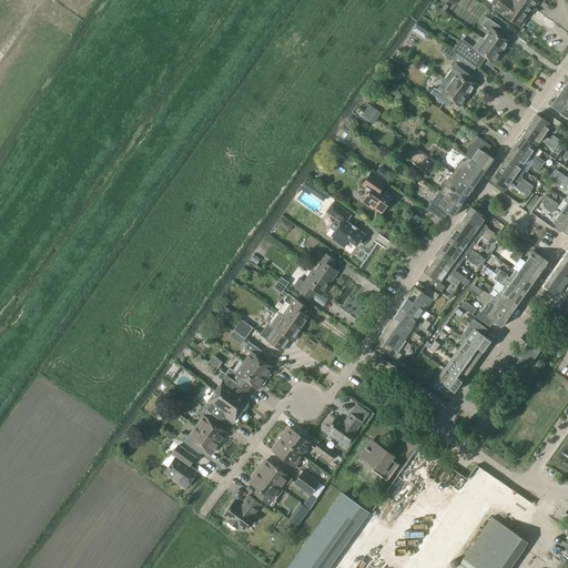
[(500,0),(496,7),(506,14),(505,16),(519,26),(533,7),(524,0),(500,0)]
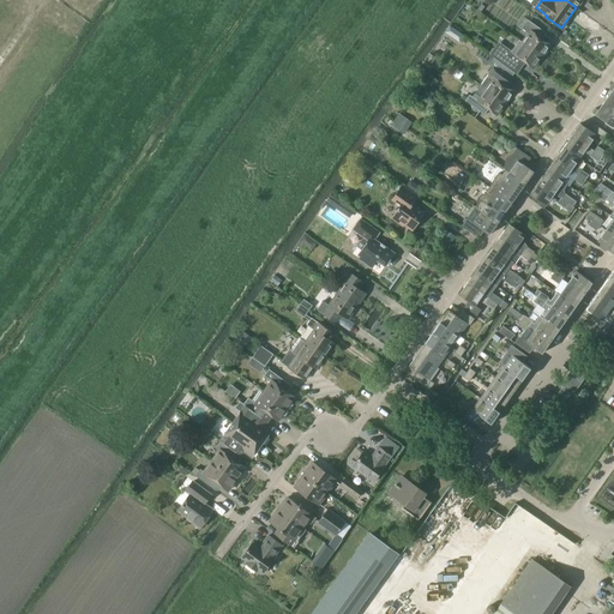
[(529,34),(523,42),(522,42),(542,58),(552,46),(539,36),(543,30),(528,20),(522,29),(529,34)]
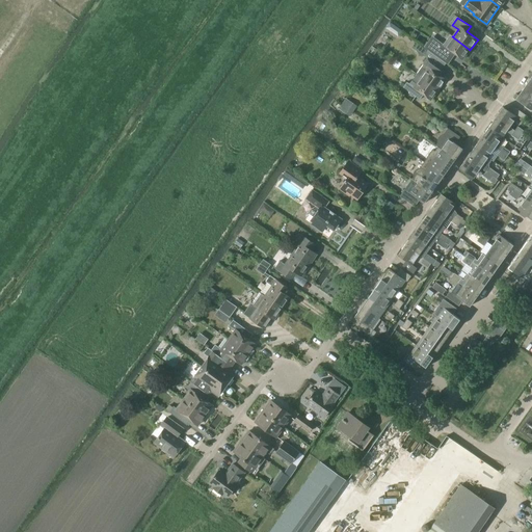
[(390,23),(386,28),(393,32),(396,27),(390,23)]
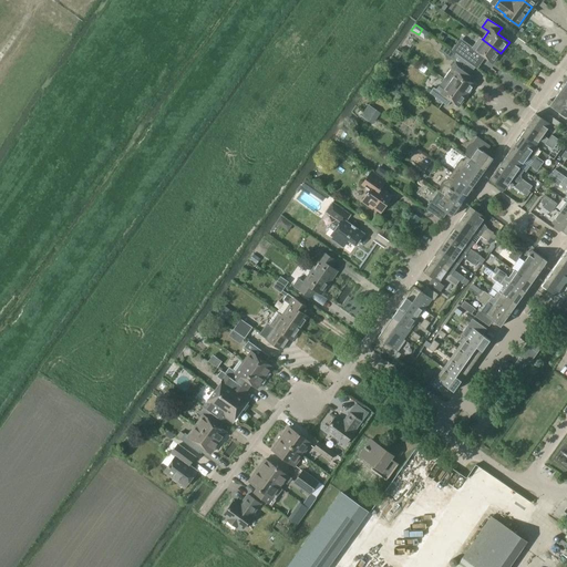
[(466,52),(482,63),(485,58),(493,63),(501,53),(482,39),(483,39),(480,37),(473,48),(471,47),(466,52)]
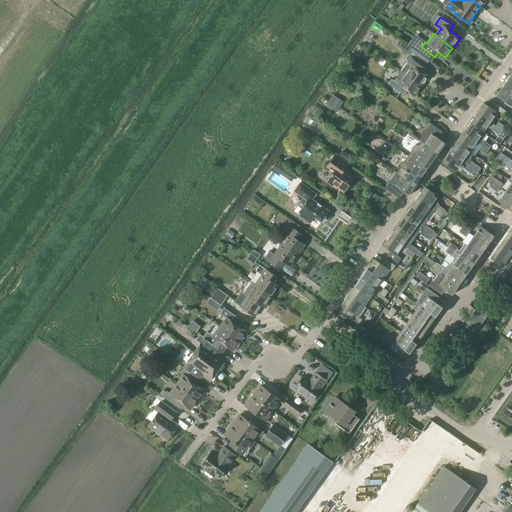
[(412,48),(402,40),(397,46),(408,54),(412,48)]
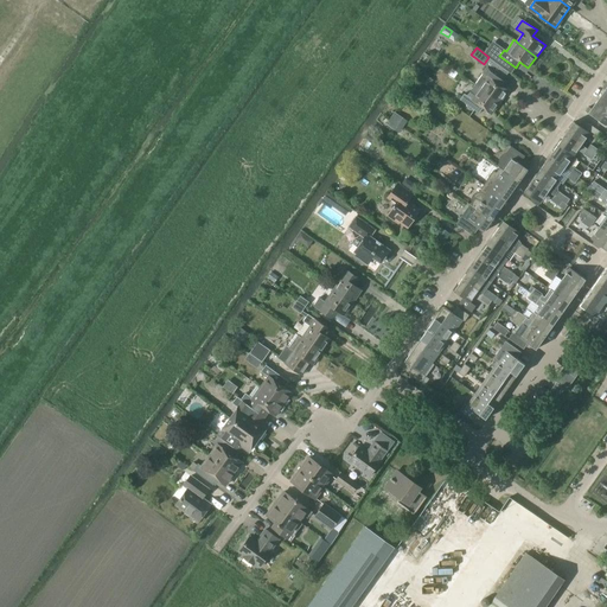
[(484,74),(475,84),(500,102),(509,90),(500,84),(504,78),(487,66),(484,74)]
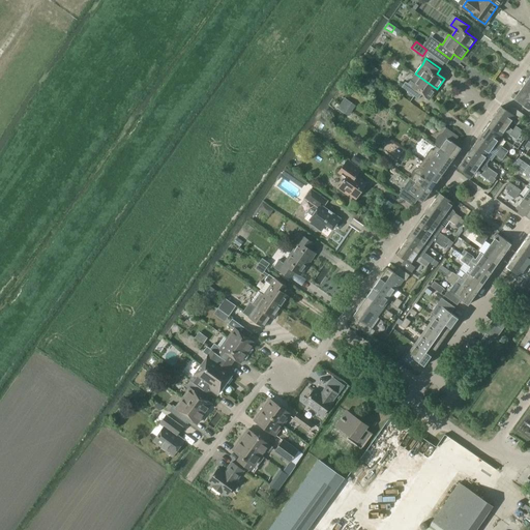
[(371,66),(370,65),(366,70),(374,76),(379,69),(372,65),(371,66)]
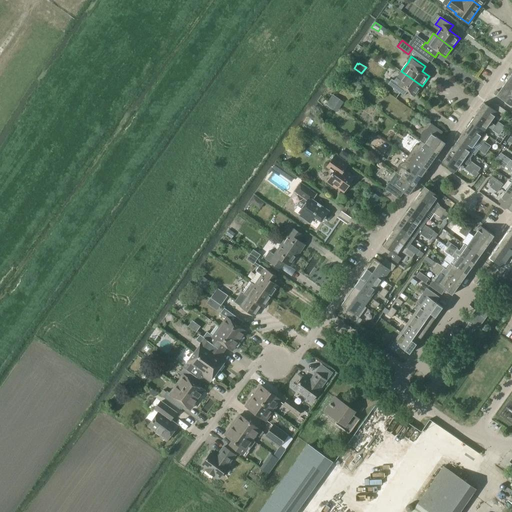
[(357,72),(356,72),(352,78),(359,83),(364,75),(358,71),(357,72)]
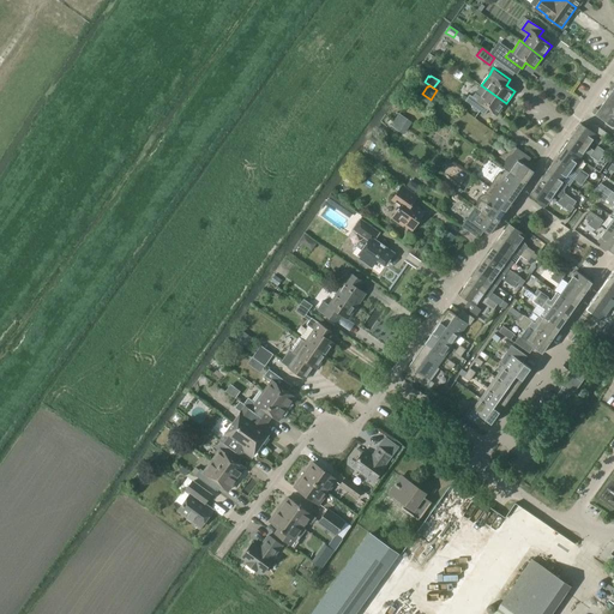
[(467,102),(485,115),(489,109),(498,115),(506,103),(481,85),(473,97),(470,95),(465,101),(467,102)]
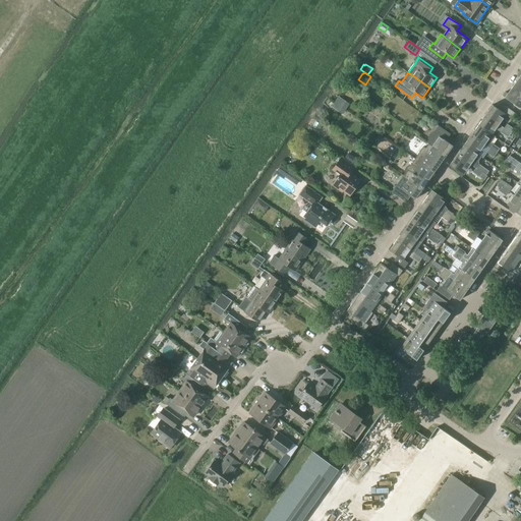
[(506,92),(504,95),(503,96),(520,108),(520,106),(520,90),(514,85),(508,93),(506,92)]
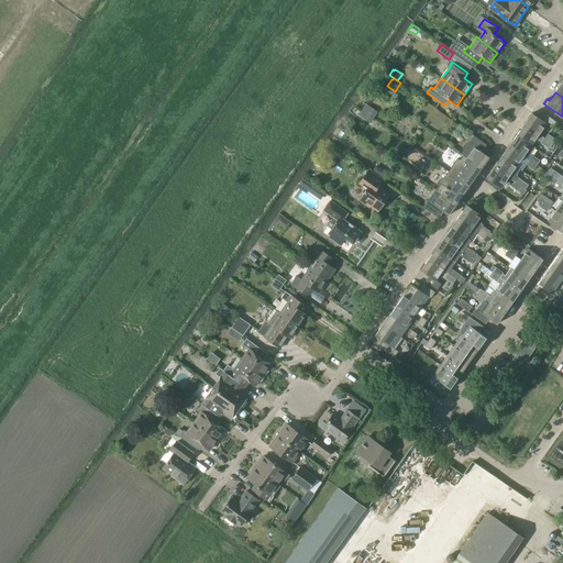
[(378,112),(366,103),(362,109),(374,118),(378,112)]
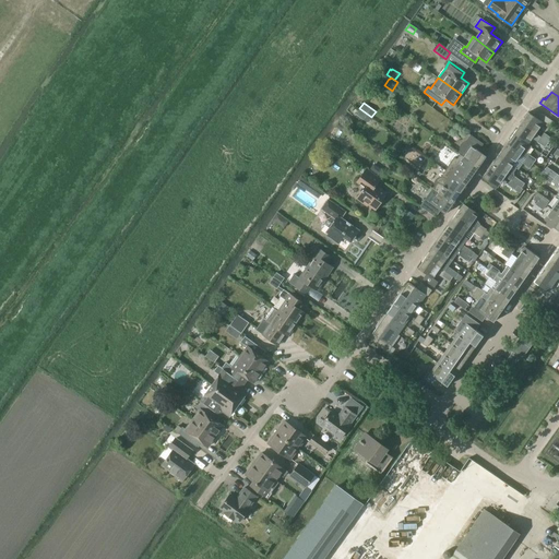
[(356,115),(368,122),(371,117),(359,108),(356,115)]
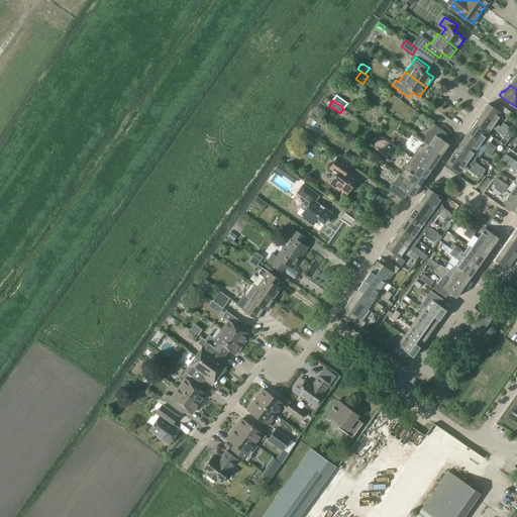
[(485,109),(482,113),(493,121),(496,123),(503,114),(507,117),(511,112),(501,104),(497,109),(489,104),(485,109)]
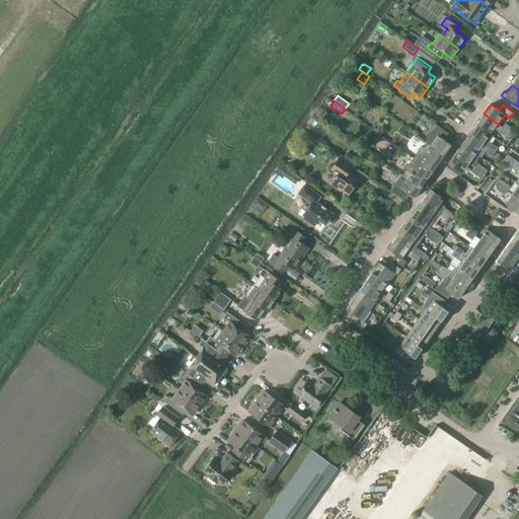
[(491,134),(495,128),(507,137),(509,133),(503,128),(498,124),(495,122),(484,114),(479,119),(480,119),(478,122),(476,125),(491,134)]
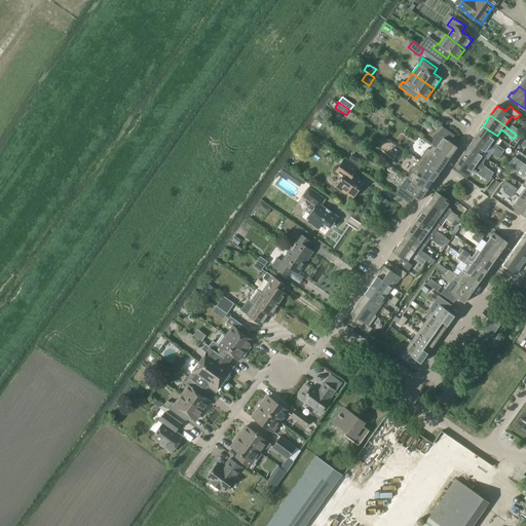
[(513,125),(510,129),(516,135),(519,129),(513,125)]
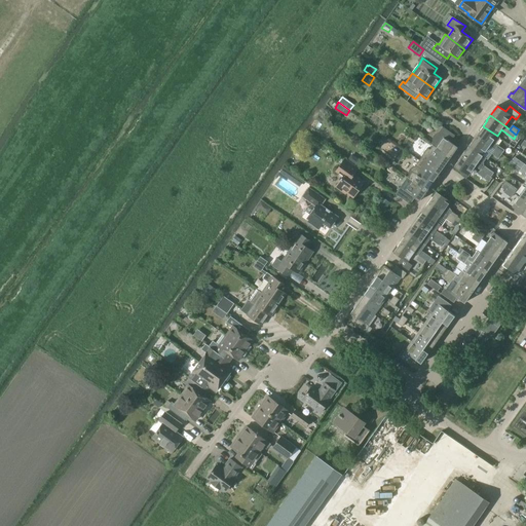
[(479,132),(479,130),(476,136),(501,154),(504,150),(496,144),(500,138),(497,136),(483,126),(479,132)]
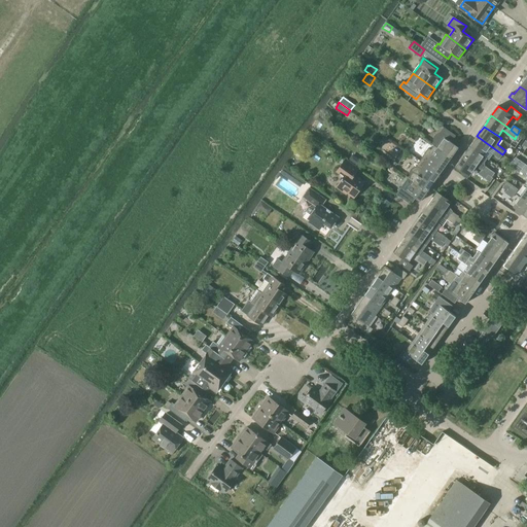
[(432,144),(434,145),(437,148),(452,157),(455,153),(458,147),(454,144),(457,139),(455,137),(456,136),(448,130),(444,128),(441,132),(440,133),(437,133),(436,134),(435,135),(434,136),(433,138),(433,139),(433,141),(433,142),(432,144)]
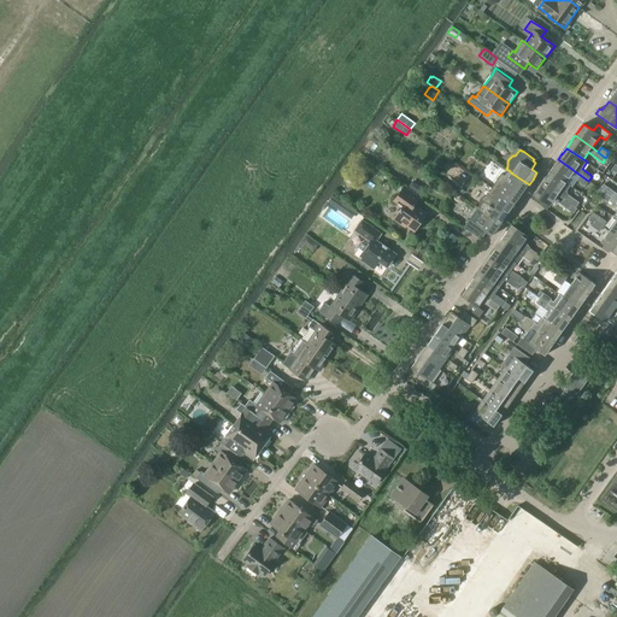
[(570,186),(573,187),(577,180),(586,186),(588,181),(558,159),(553,164),(554,165),(550,171),(566,183),(570,186)]
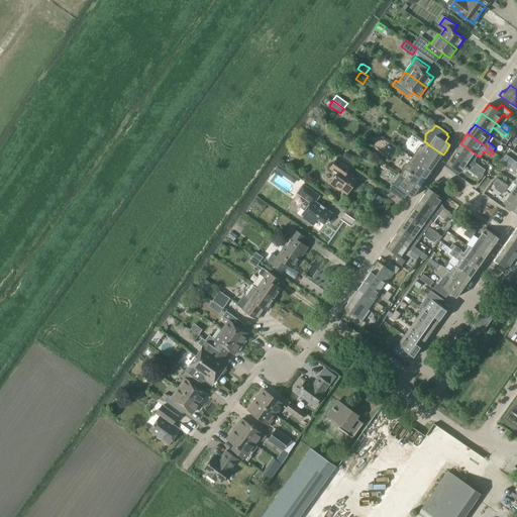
[(423,146),(421,145),(412,158),(431,171),(439,159),(440,160),(443,154),(429,145),(426,142),(423,146)]
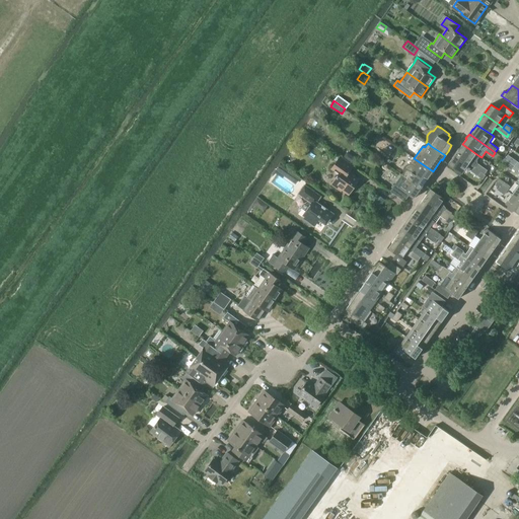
[(458,149),(455,153),(469,163),(473,167),(476,163),(477,159),(479,156),(476,154),(462,144),(459,149),(458,149)]
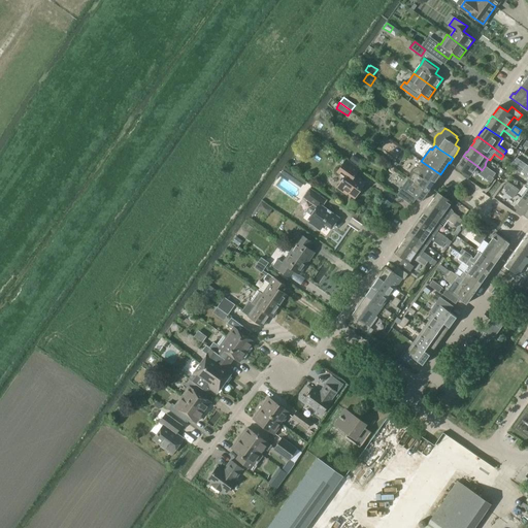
[(350,160),(358,166),(361,161),(353,155),(350,160)]
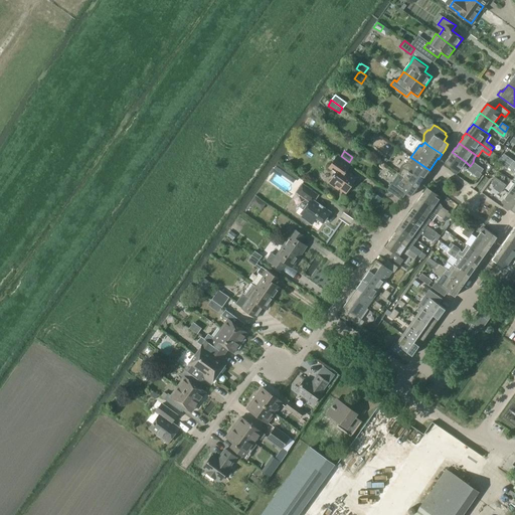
[(449,157),(445,163),(459,172),(466,162),(452,152),(449,157)]
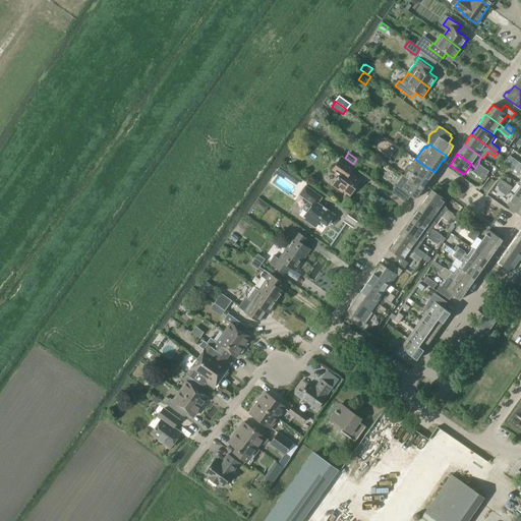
[(520,163),(510,156),(507,160),(517,167),(520,169),(520,163)]
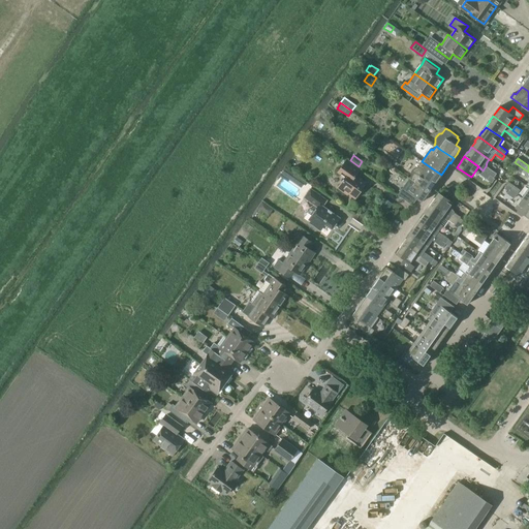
[(338,188),(348,195),(349,192),(356,197),(367,183),(356,176),(361,168),(347,159),(338,172),(345,177),(338,188)]
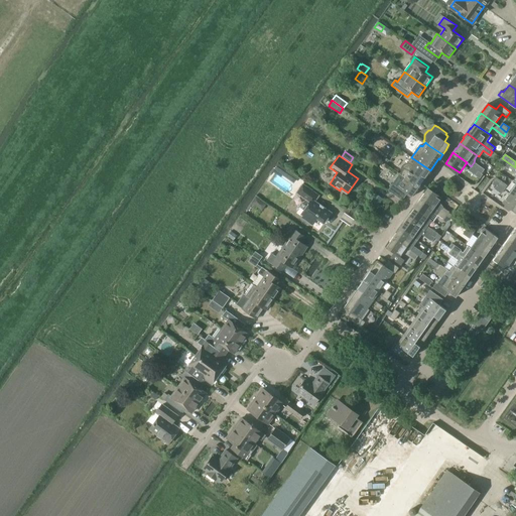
[(400,170),(401,172),(399,173),(419,187),(422,183),(421,182),(430,170),(411,157),(408,162),(407,162),(405,163),(404,163),(403,165),(402,166),(401,167),(401,169),(400,170)]
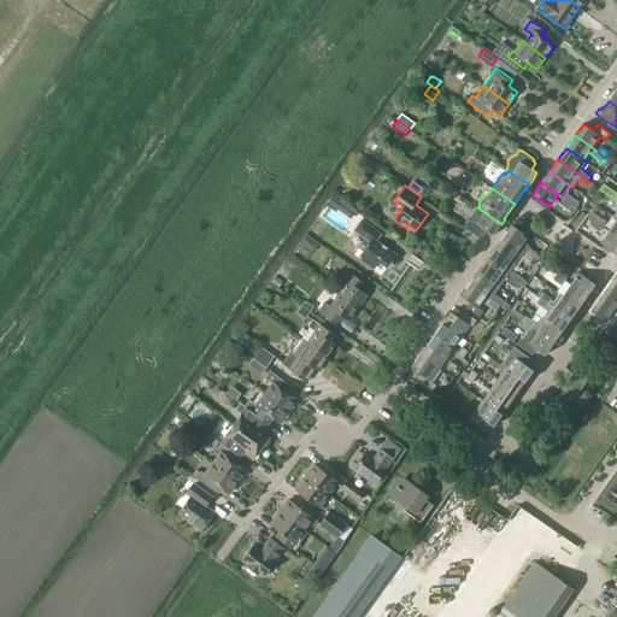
[(563,199),(571,205),(576,207),(580,203),(566,194),(563,199)]
